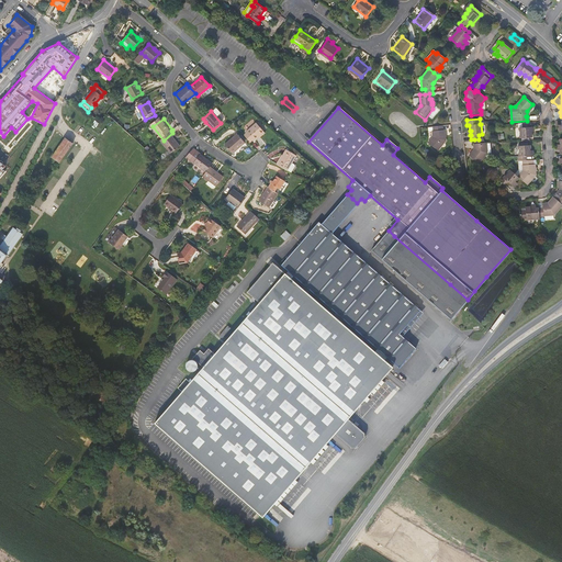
[(211,132),(213,130),(205,122),(204,123),(211,132)]
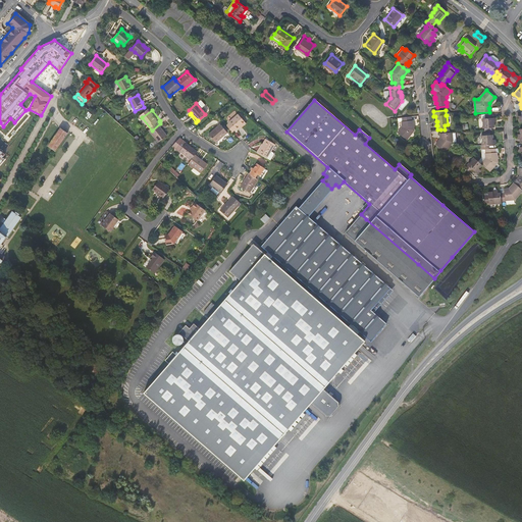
[(224,125),(230,132),(232,129),(233,131),(243,122),(236,114),(226,122),(227,122),(224,125)]
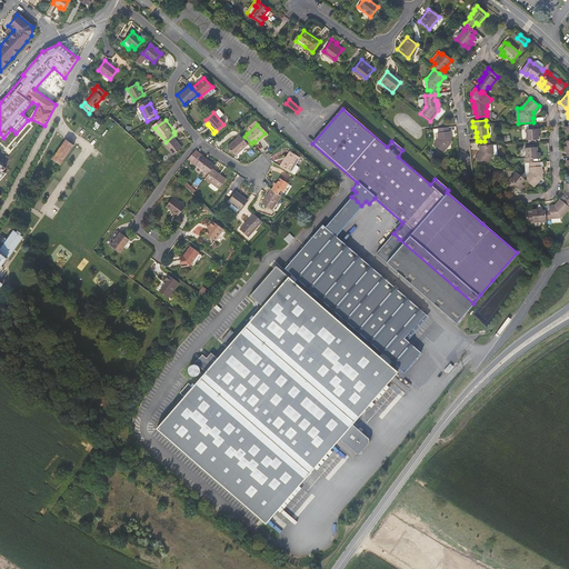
[(530,129),(526,130),(527,140),(529,140),(536,139),(539,139),(538,133),(537,133),(537,129),(538,129),(538,125),(529,125),(530,129)]
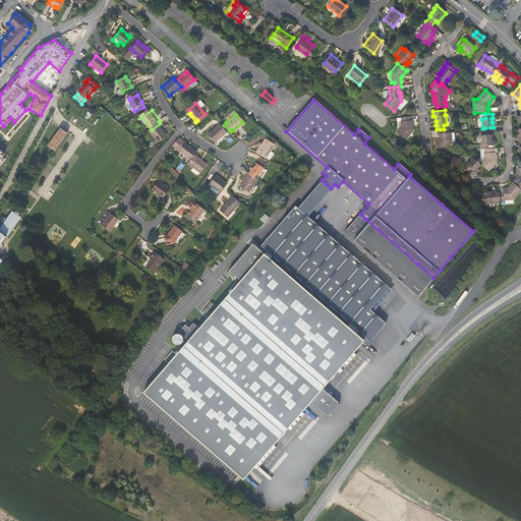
[(410,118),(401,119),(402,123),(401,123),(401,128),(397,134),(406,141),(413,132),(413,127),(412,127),(411,126),(412,125),(412,122),(410,122),(410,118)]
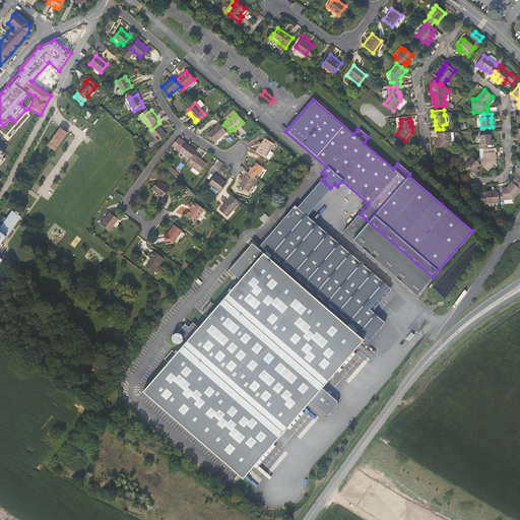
[(159,123),(151,130),(160,142),(170,136),(159,123)]
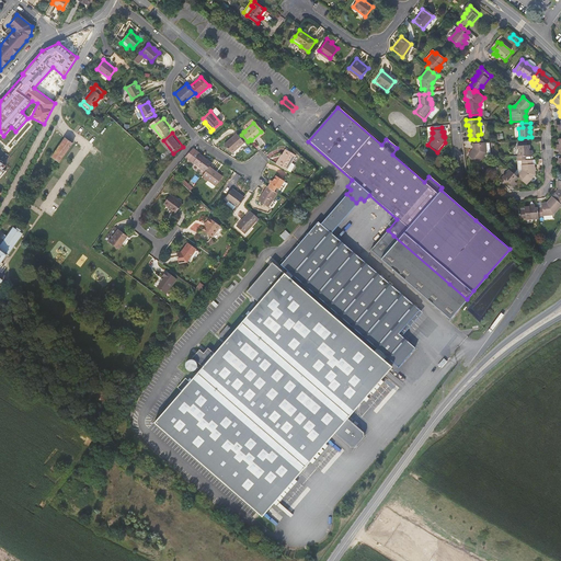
[(235,134),(222,145),(230,153),(242,142),(241,141),(236,135),(235,134)]
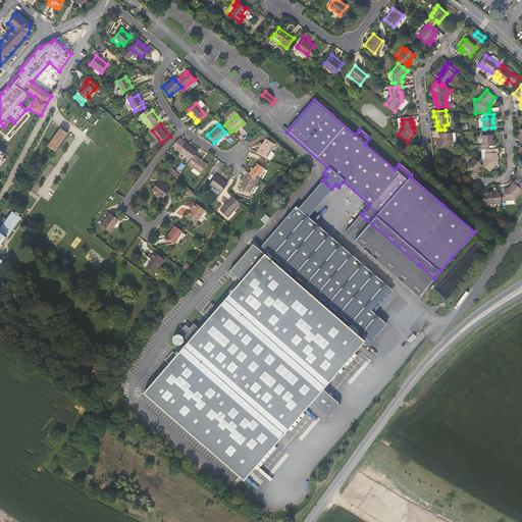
[(49,146),(56,151),(64,139),(68,133),(61,127),(49,146)]
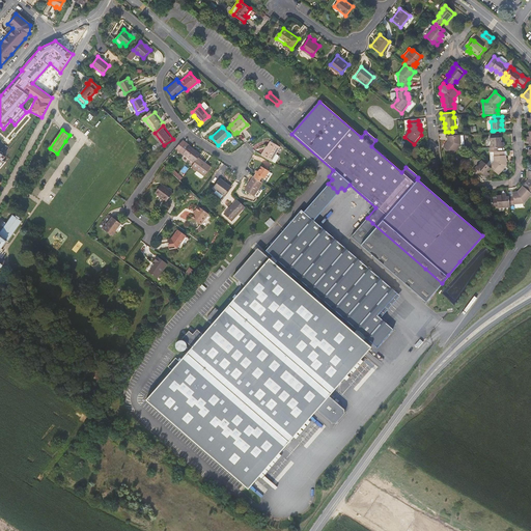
[(452,132),(448,132),(449,136),(448,136),(449,141),(448,141),(443,147),(452,155),(460,145),(460,144),(459,136),(459,135),(456,135),(456,131),(452,132)]
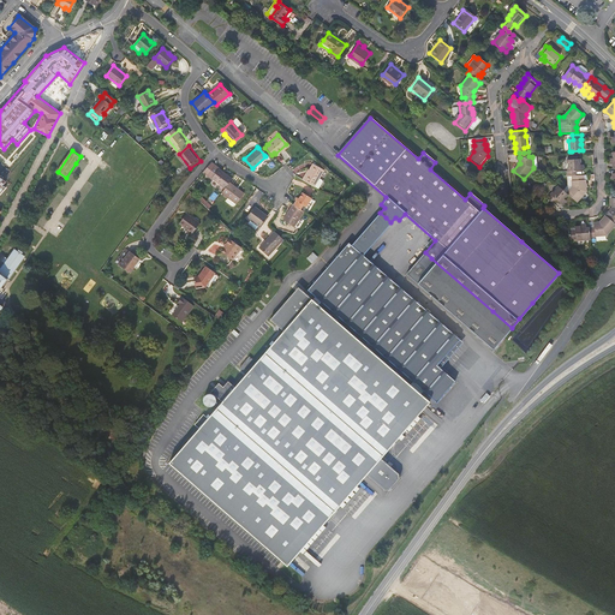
[(257,169),(270,160),(268,157),(256,167),(257,169)]
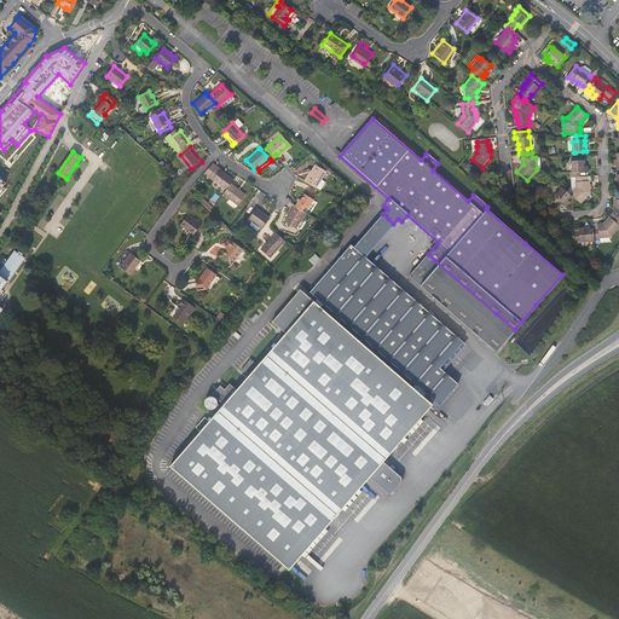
[(572,173),(571,173),(571,178),(576,178),(580,177),(580,172),(584,172),(584,166),(584,160),(582,160),(573,161),(571,161),(572,173)]
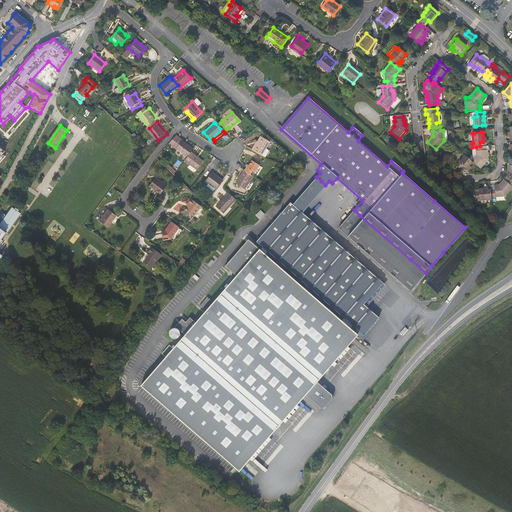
[(193,151),(195,148),(181,138),(176,134),(170,143),(175,147),(189,157),(193,151)]
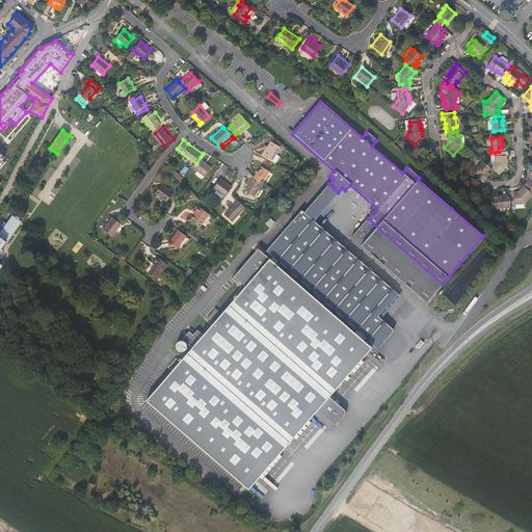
[(12,159),(19,144),(11,141),(5,156),(12,159)]
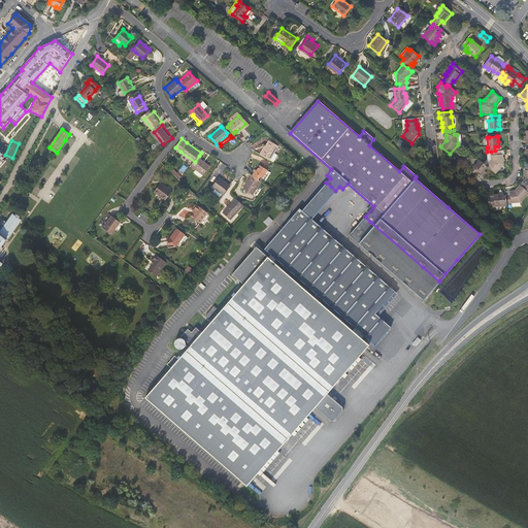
[(272,154),(276,146),(267,141),(259,155),(268,160),(271,162),(272,162),(275,157),(275,155),(272,154)]
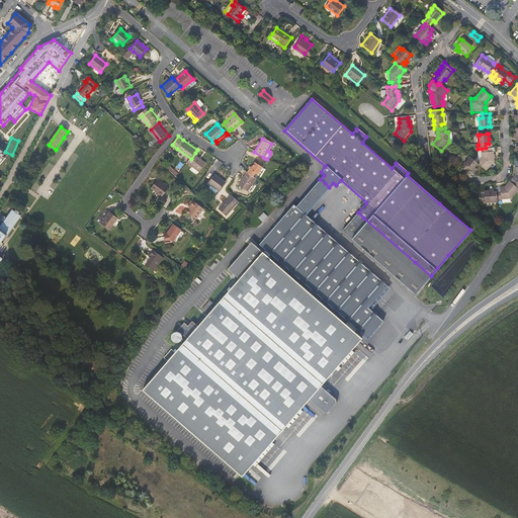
[(482,158),(478,163),(479,164),(486,170),(494,162),(494,157),(493,157),(493,156),(494,156),(493,152),(492,152),(492,148),(486,148),(482,149),(483,152),(482,152),(482,158)]
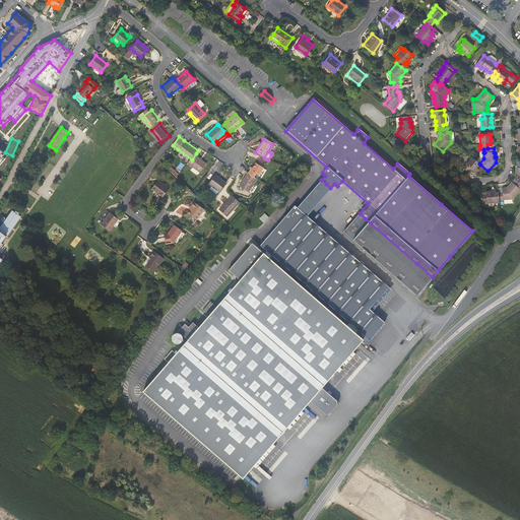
[(192,159),(190,163),(196,167),(194,169),(194,171),(199,174),(201,174),(203,172),(209,164),(196,153),(192,159)]
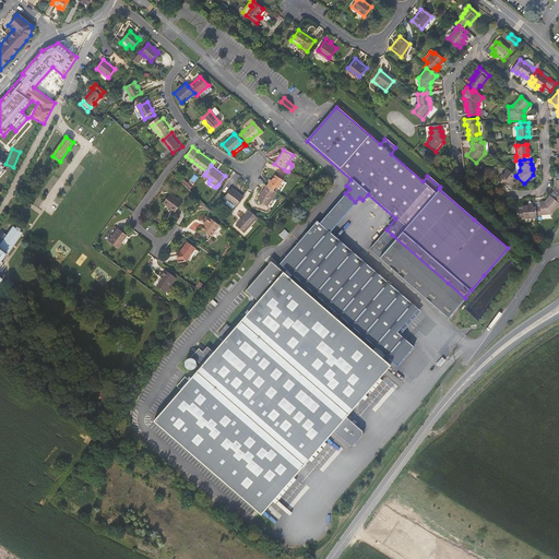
[(501,183),(503,186),(507,182),(509,185),(512,180),(513,181),(516,177),(515,176),(512,173),(508,169),(500,177),(497,179),(498,180),(501,183)]
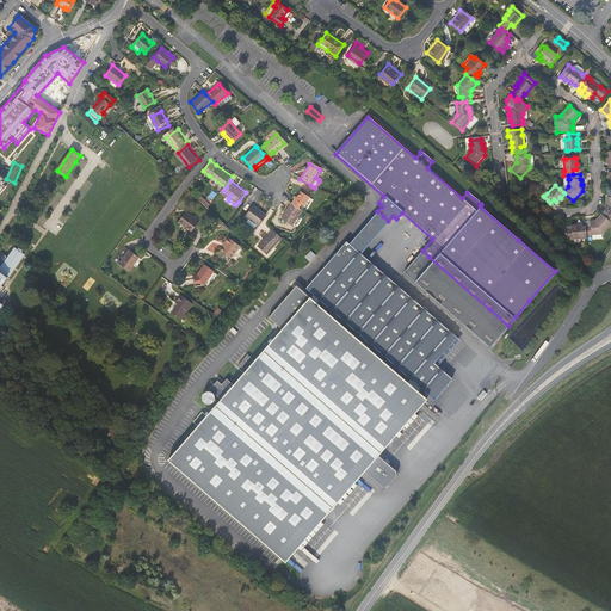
[(295,199),(292,204),(300,208),(302,203),(306,205),(310,196),(301,191),(296,199),(295,199)]
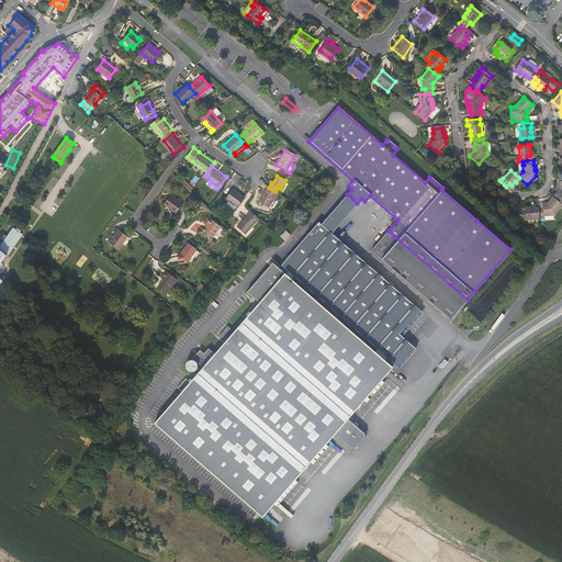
[(269,188),(268,187),(260,201),(270,206),(278,193),(276,191),(269,188)]
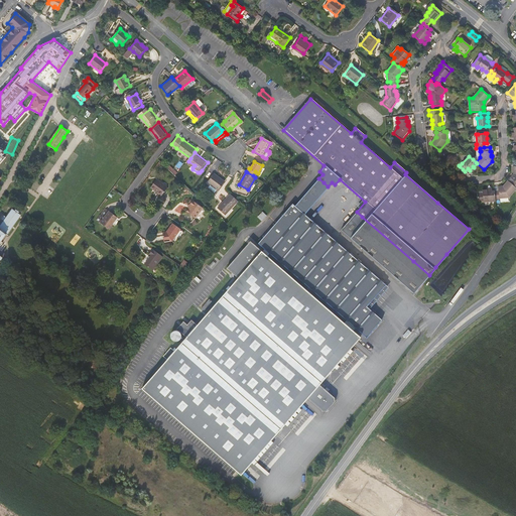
[(209,184),(219,191),(225,183),(215,175),(209,184)]
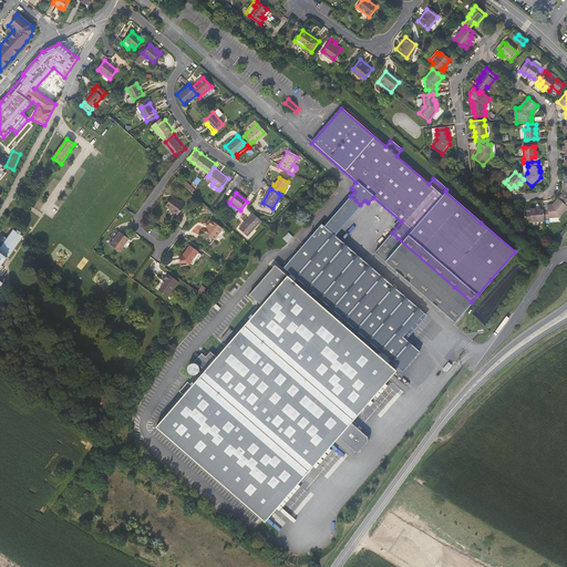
[(356,200),(350,196),(325,227),(321,224),(285,268),(278,263),(253,294),(265,303),(224,352),(219,357),(162,425),(271,518),(334,444),(351,459),(356,459),(363,450),(362,446),(346,431),(389,381),(392,384),(404,371),(418,354),(421,351),(405,337),(425,311),(405,295),(370,265),(336,235),(360,205),(356,200)]
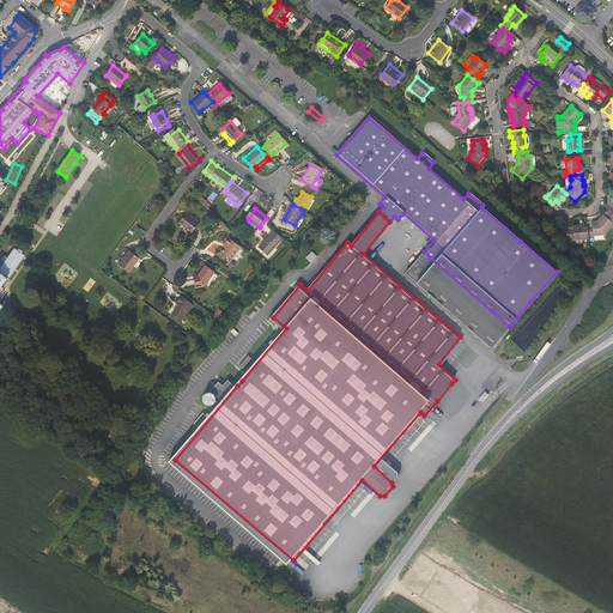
[(189,213),(183,223),(196,232),(202,223),(189,213)]
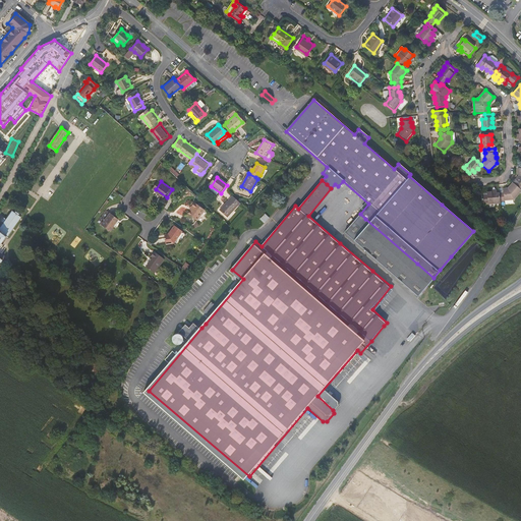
[(513,199),(514,199),(520,190),(520,189),(517,185),(513,182),(508,188),(508,189),(503,189),(504,193),(500,193),(500,201),(504,200),(505,200),(513,199)]
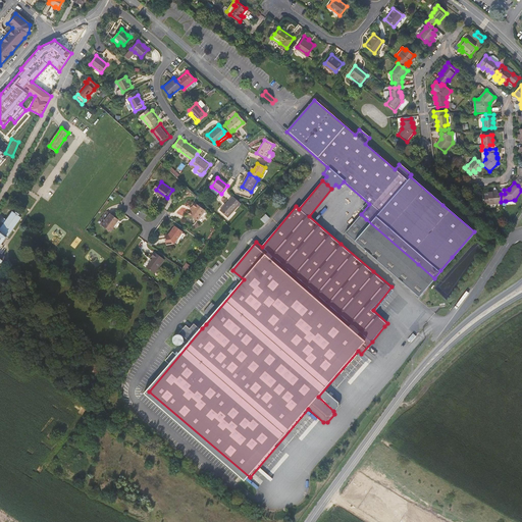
[(501,203),(501,202),(501,194),(498,194),(492,194),(492,193),(488,193),(488,196),(484,196),(484,203),(488,203),(489,204),(501,203)]
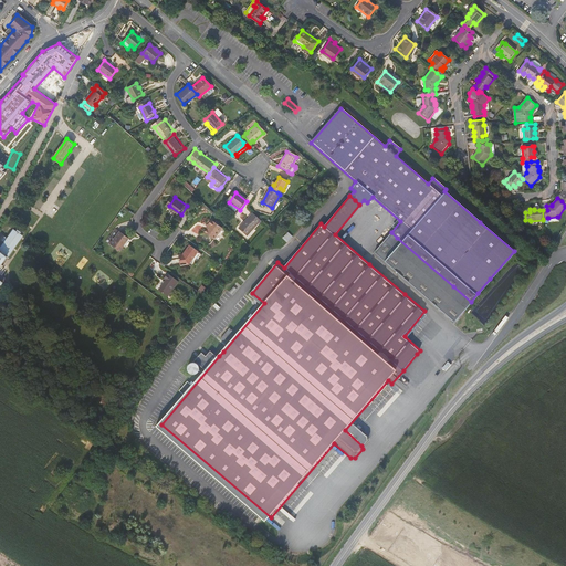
[(262,221),(253,213),(241,229),(250,237),(262,221)]
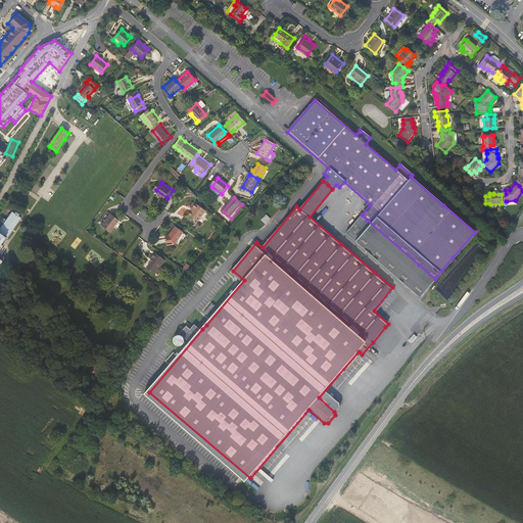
[(195,210),(191,217),(200,223),(208,210),(199,203),(195,209),(195,210)]
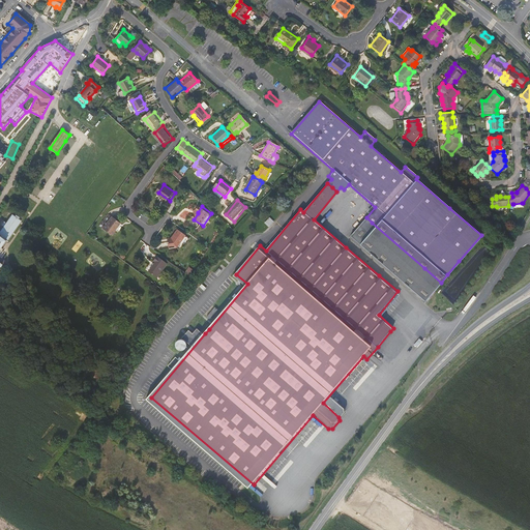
[(0,280),(0,281),(4,275),(1,273),(4,268),(0,265),(0,254),(7,243),(22,225),(20,224),(23,221),(18,216),(16,221),(12,218),(7,227),(5,226),(3,229),(4,230),(0,235),(0,280)]
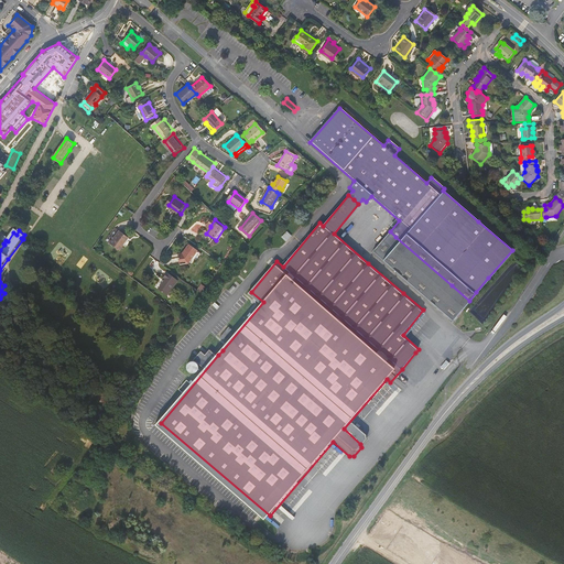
[(286,240),(291,235),(288,231),(282,237),(286,240)]
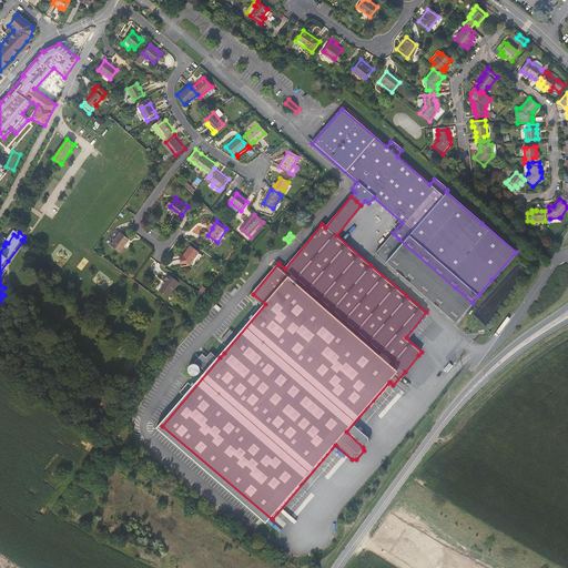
[(465,311),(473,303),(455,287),(398,239),(393,233),(376,254),(416,288),(455,322),(465,311)]
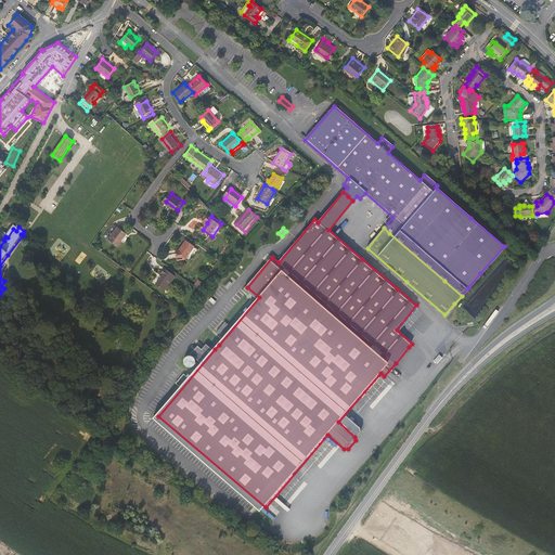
[(118,229),(110,242),(119,249),(123,244),(121,243),(127,235),(118,229)]
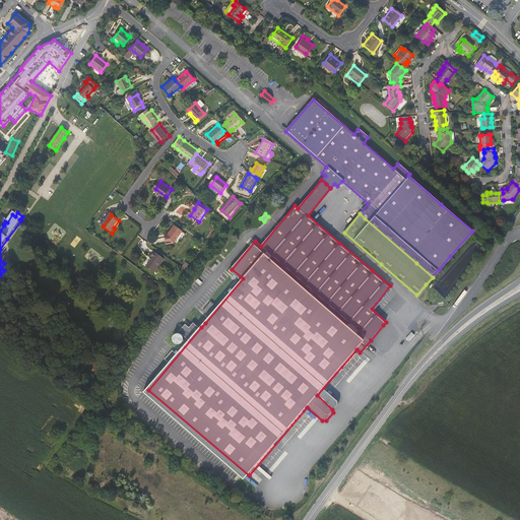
[(167,236),(168,246),(176,245),(185,233),(177,226),(170,236),(167,236)]
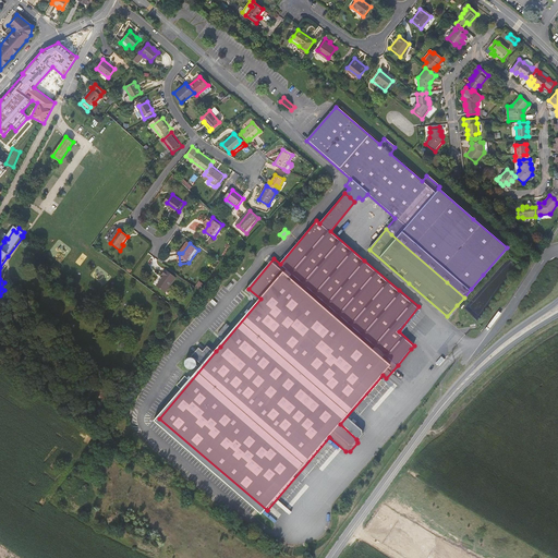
[(167,278),(159,289),(168,294),(179,279),(168,271),(165,277),(167,278)]
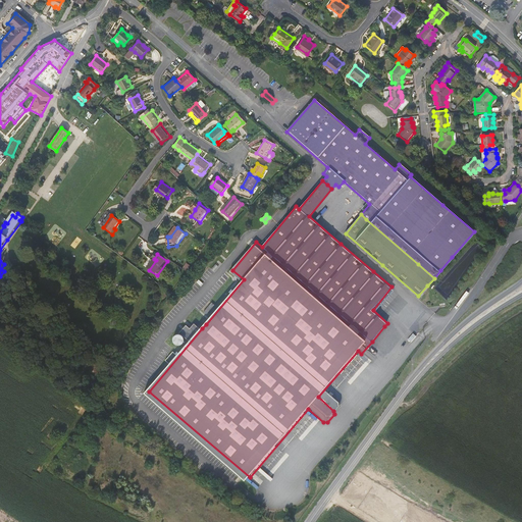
[(206,317),(201,314),(195,314),(191,319),(191,325),(196,329),(202,328),(206,324),(206,317)]
